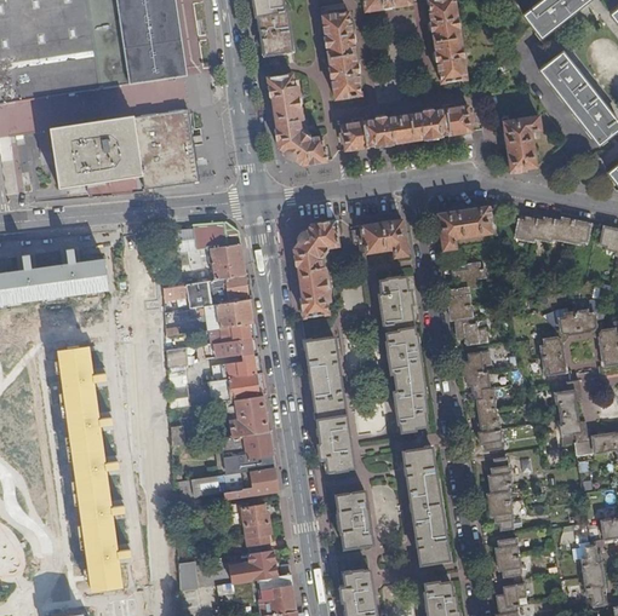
[(0,99),(182,72),(171,0),(0,0),(0,99)]
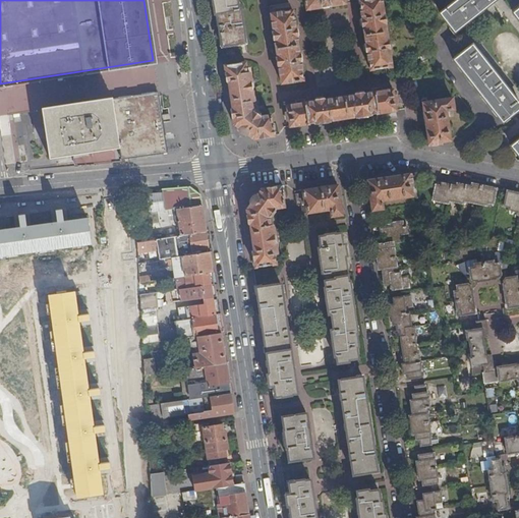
[(219,27),(221,45),(245,41),(240,6),(238,7),(237,0),(213,0),(215,12),(216,12),(219,27)]
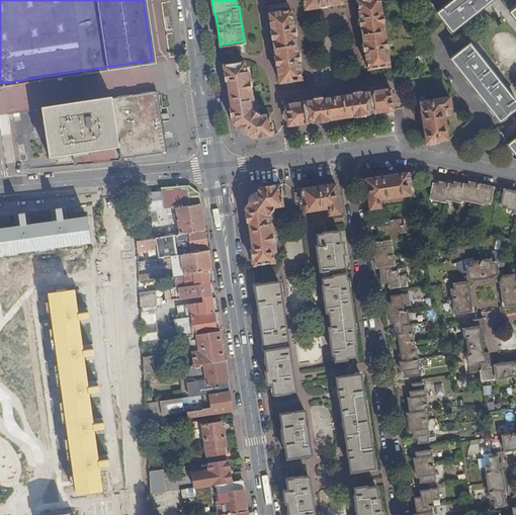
[(357,0),(360,16),(358,16),(359,25),(361,24),(363,41),(362,41),(363,50),(364,50),(367,68),(389,65),(378,0),(357,0)]
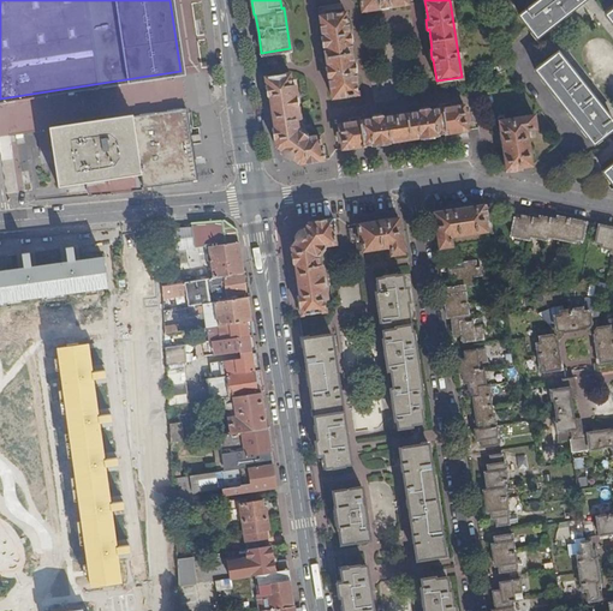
[(536,0),(521,12),(519,13),(529,27),(536,36),(582,0),(536,0)]
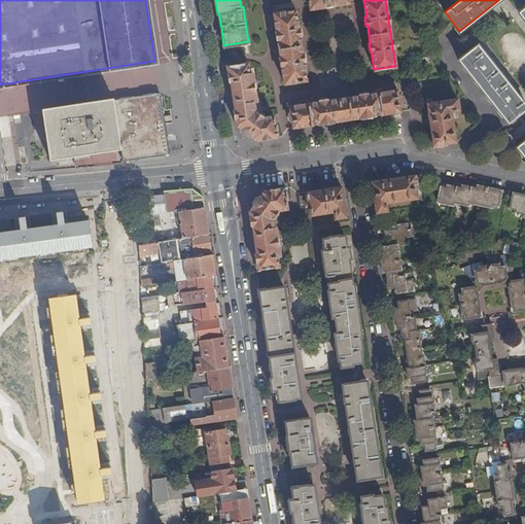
[(296,8),(274,11),(276,29),(275,29),(276,39),(278,39),(280,55),(279,56),(280,66),(282,65),(284,82),(306,79),(304,61),(305,60),(304,51),(302,51),(300,35),(302,35),(301,26),(299,26),(296,8)]
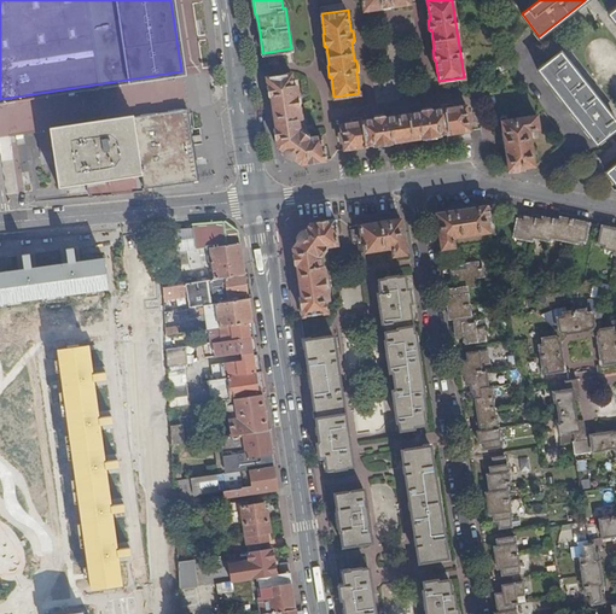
[(538,68),(597,142),(615,127),(615,121),(561,51),(538,68)]
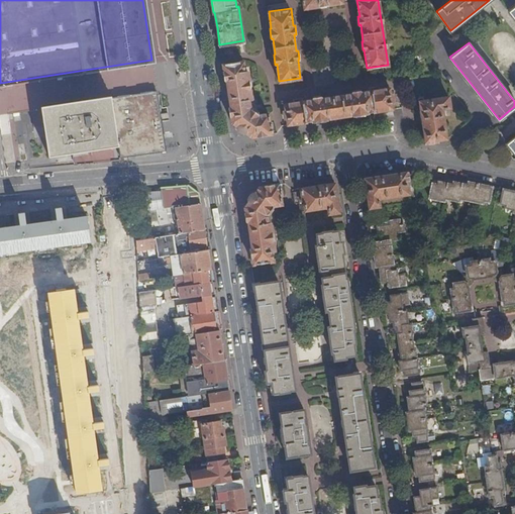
[(0,114),(1,114),(31,109),(41,108),(110,98),(157,91),(151,60),(0,83),(0,114)]
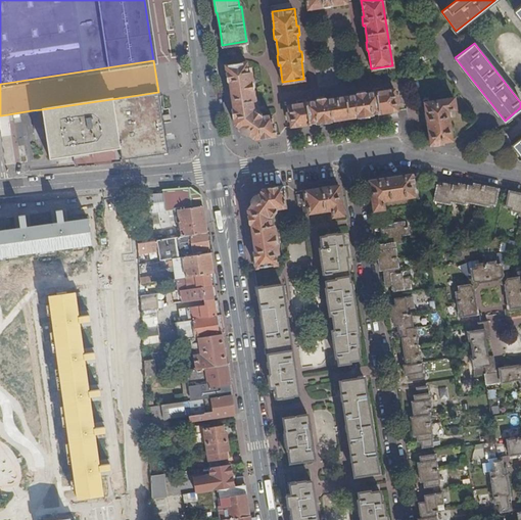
[(231,107),(233,123),(244,130),(254,137),(276,134),(274,122),(272,122),(271,113),(262,114),(261,113),(262,112),(254,108),(253,108),(252,108),(251,100),(254,99),(250,69),(247,71),(246,60),(225,63),(227,80),(229,80),(233,107),(231,107)]
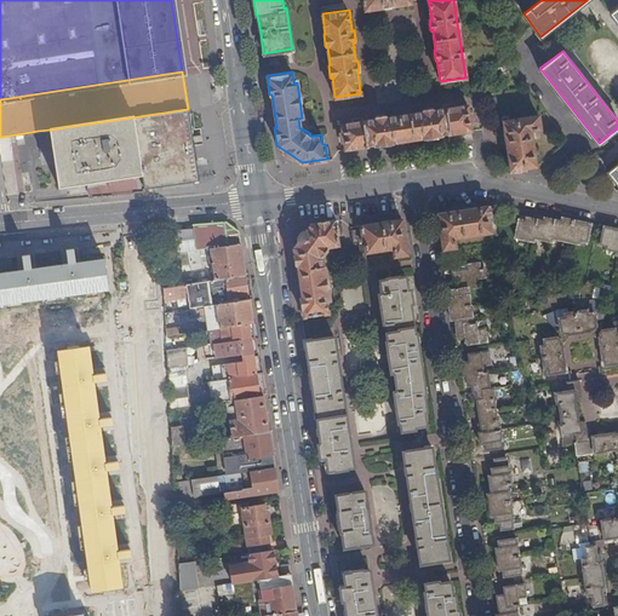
[(343,140),(345,148),(376,143),(376,145),(394,143),(393,142),(423,137),(424,138),(441,136),(440,134),(471,130),(470,122),(473,121),(471,111),(469,113),(468,104),(433,109),(433,107),(422,109),(422,111),(385,116),(385,114),(375,116),(375,117),(341,124),(342,131),(341,132),(342,140),(343,140)]
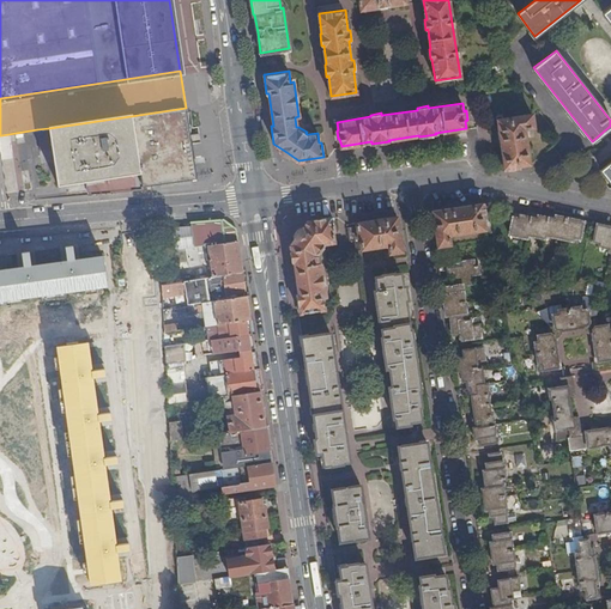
[(197,177),(186,108),(131,116),(139,172),(141,172),(143,186),(197,177)]
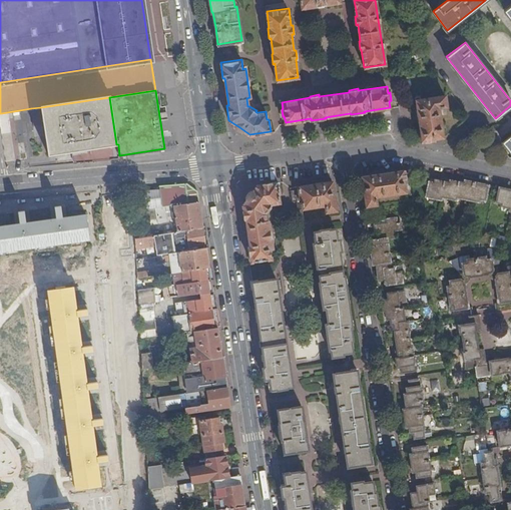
[(416,99),(420,141),(434,139),(434,138),(444,136),(439,106),(446,105),(445,94),(416,99)]
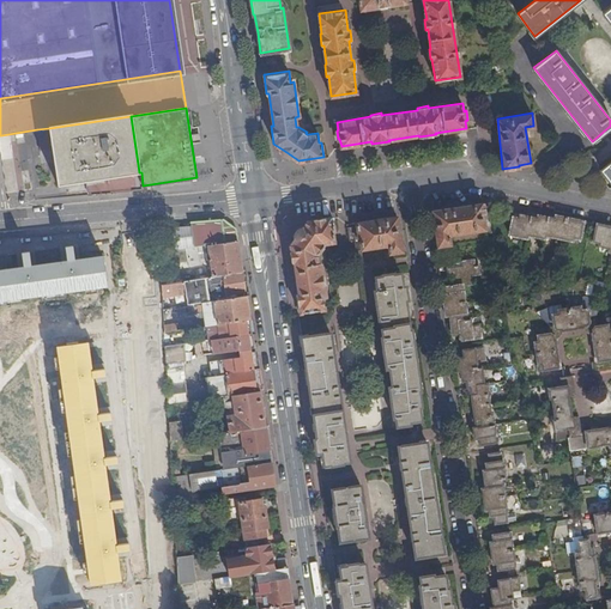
[(139,172),(131,116),(49,128),(53,147),(59,184),(74,182),(139,172)]
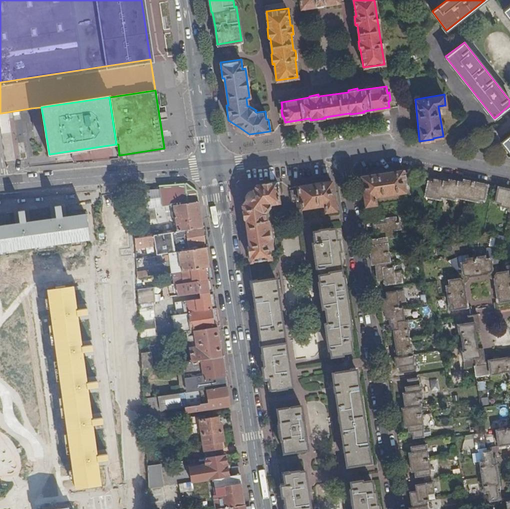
[(44,123),(41,107),(31,108),(34,125),(44,123)]
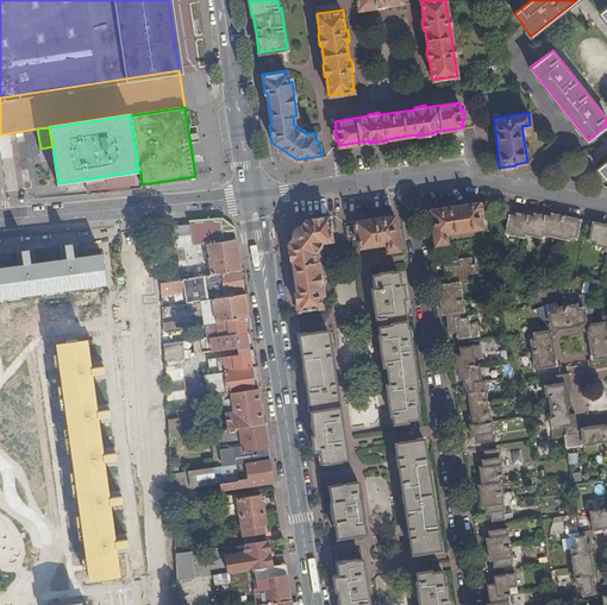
[(606,159),(596,169),(606,181),(606,159)]
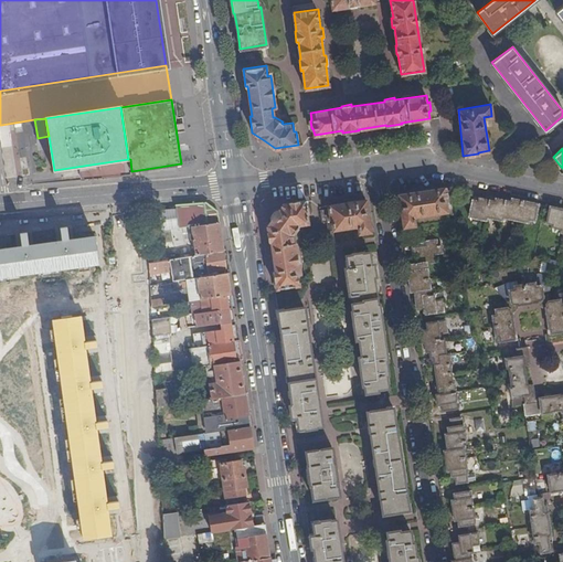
[(448,200),(446,184),(395,191),(401,228),(414,225),(413,216),(446,211),(446,208),(452,207),(450,199),(448,200)]
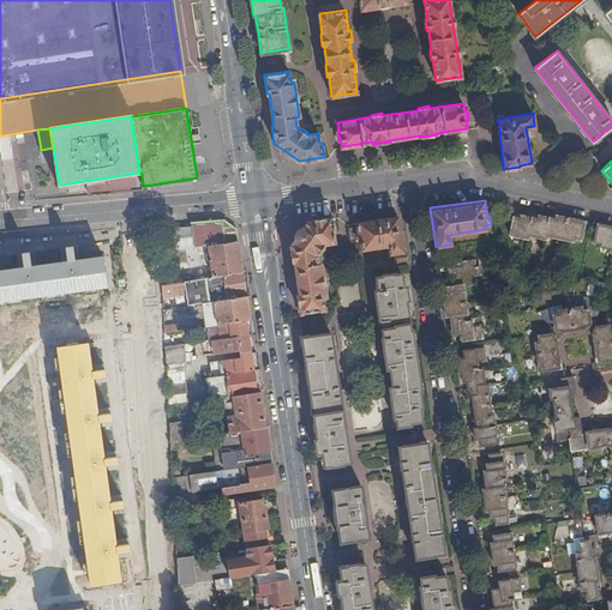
[(556,218),(549,217),(538,215),(538,218),(531,217),(520,215),(520,217),(514,216),(510,235),(528,237),(528,235),(545,239),(546,235),(574,241),(574,237),(581,239),(583,221),(556,215),(556,218)]
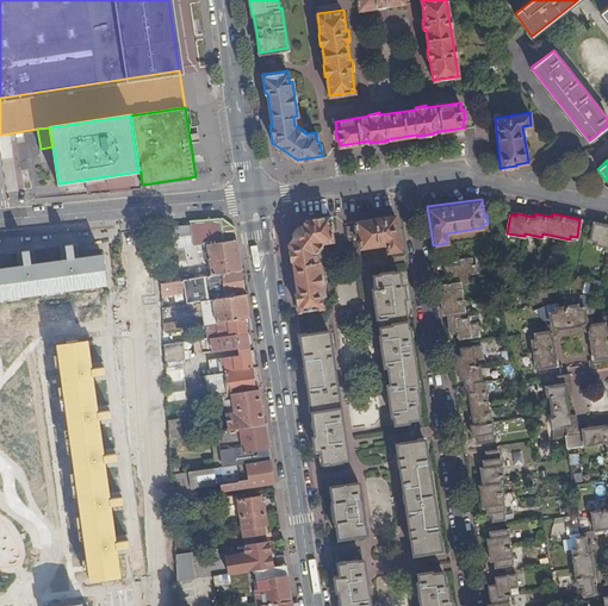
[(296,230),(286,242),(289,260),(290,260),(295,289),(292,291),(296,311),(322,308),(321,295),(326,294),(321,258),(315,260),(314,252),(316,252),(322,244),(321,243),(332,241),(330,231),(332,231),(329,214),(304,218),(296,230)]
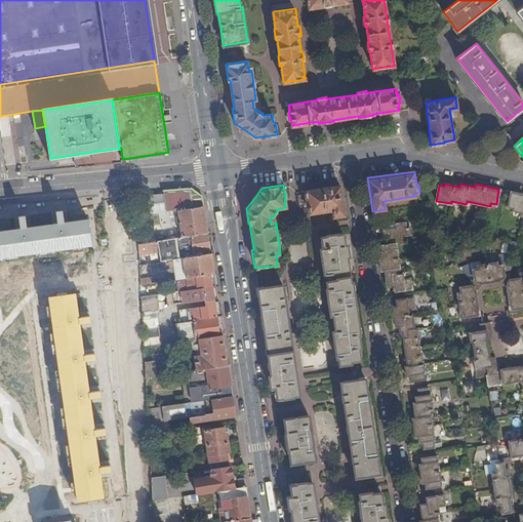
[(333,216),(344,215),(339,185),(305,190),(305,193),(297,194),(298,205),(303,205),(305,213),(332,209),(333,216)]
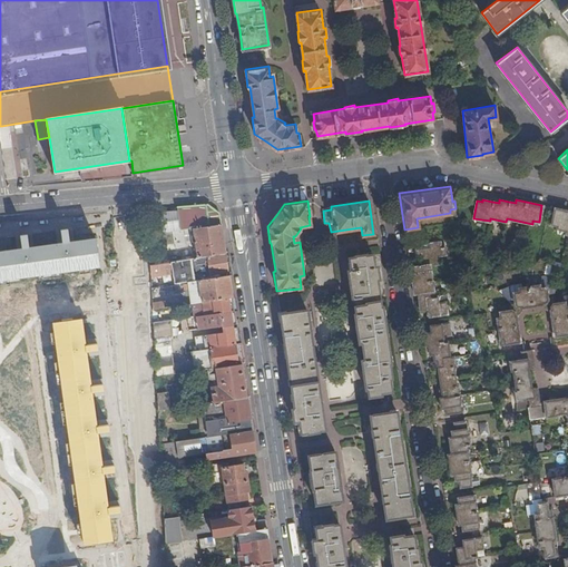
[(219,212),(208,203),(177,206),(180,230),(221,224),(219,212)]
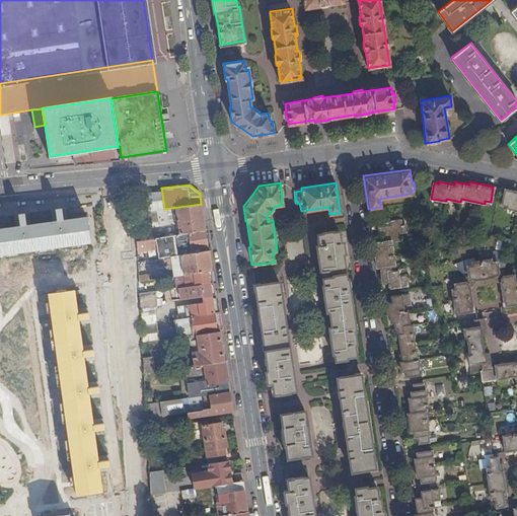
[(516,191),(505,189),(501,204),(507,205),(507,208),(515,209),(515,213),(516,213),(516,191)]
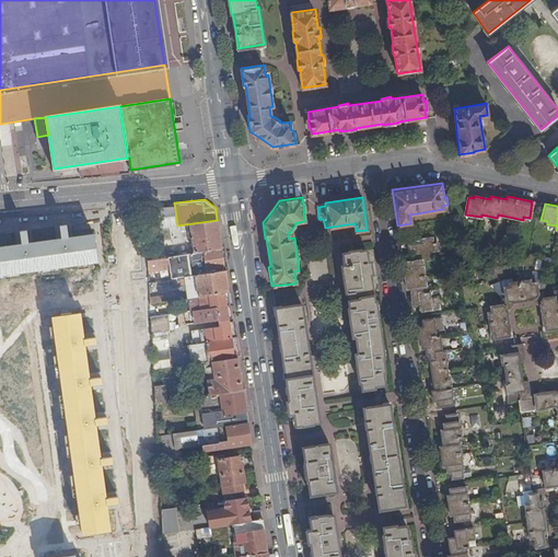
[(217,220),(177,225),(159,229),(146,231),(147,241),(169,239),(171,256),(195,253),(221,248),(217,220)]
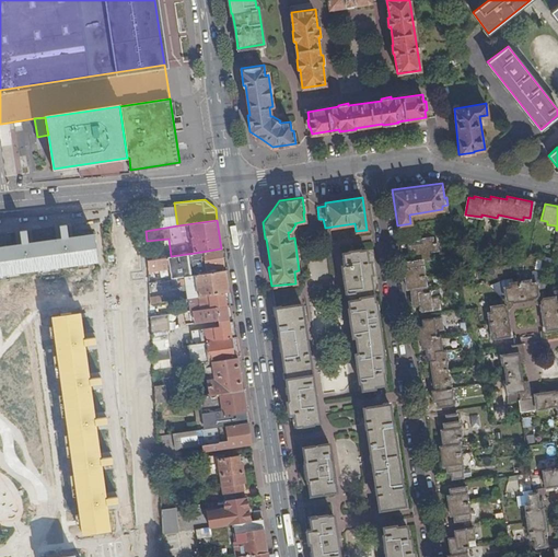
[(0,273),(96,259),(93,235),(68,239),(67,232),(64,232),(60,232),(61,240),(28,244),(27,238),(24,238),(21,239),(22,245),(0,247),(0,273)]
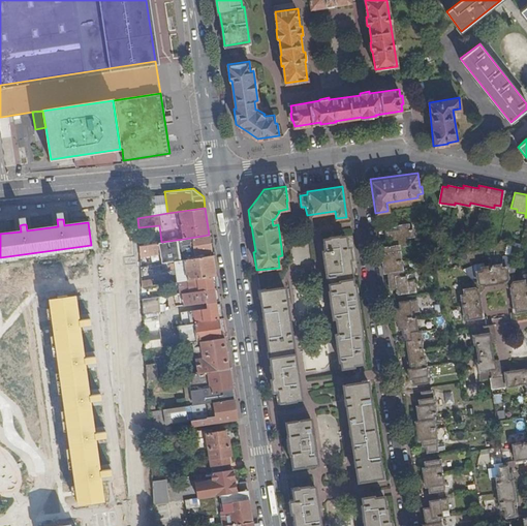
[(384,252),(381,253),(383,273),(388,272),(390,287),(397,286),(398,294),(415,290),(413,280),(406,281),(405,274),(403,275),(399,246),(407,245),(406,238),(413,237),(412,228),(409,228),(408,223),(398,225),(399,228),(396,228),(385,230),(388,246),(383,247),(384,252)]
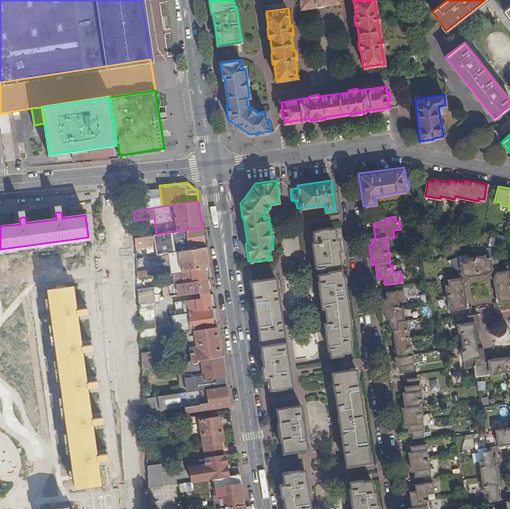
[(205,247),(202,227),(178,231),(156,234),(135,237),(135,246),(155,244),(156,254),(169,252),(205,247)]
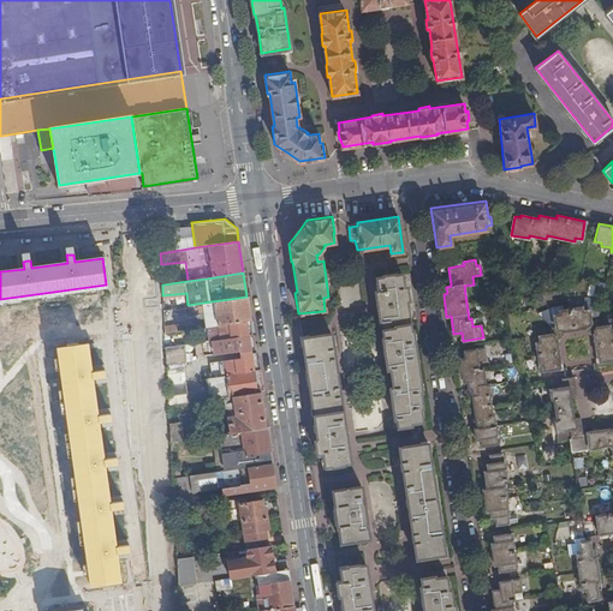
[(403,287),(402,274),(394,275),(393,274),(384,275),(384,276),(376,277),(379,291),(375,291),(380,323),(381,323),(384,337),(382,337),(387,370),(391,369),(393,388),(390,388),(394,419),(396,419),(398,427),(410,425),(411,432),(423,430),(420,407),(422,407),(420,391),(422,391),(420,379),(418,381),(416,367),(418,367),(416,355),(415,355),(412,342),(414,342),(412,330),(410,330),(405,300),(408,300),(406,286),(403,287)]
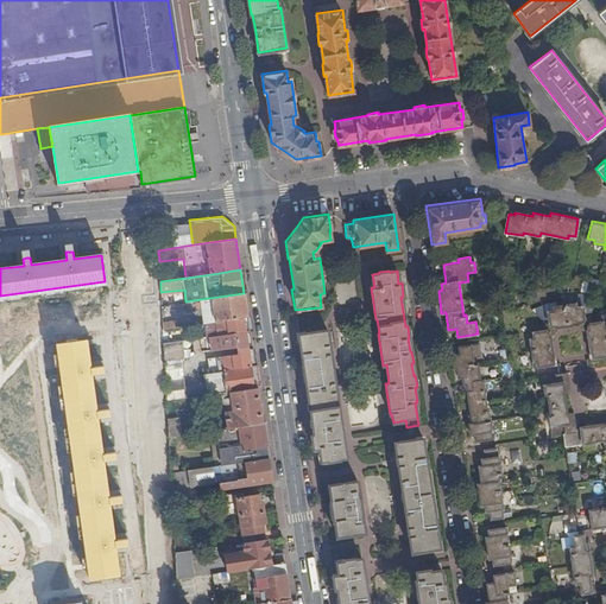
[(247,316),(244,293),(201,299),(204,323),(216,322),(247,316)]
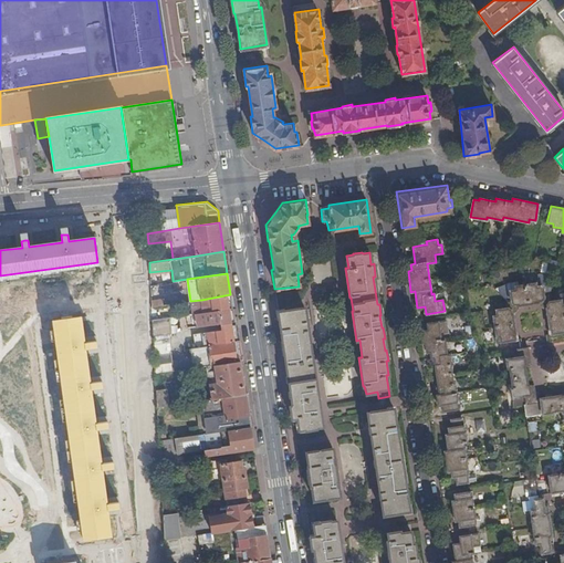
[(497,343),(515,340),(514,334),(515,333),(512,313),(511,314),(510,308),(512,305),(518,304),(518,305),(539,302),(539,301),(544,300),(546,302),(547,308),(545,308),(549,327),(551,327),(551,334),(563,332),(563,303),(562,304),(561,299),(551,301),(551,296),(549,294),(544,295),(542,284),(536,285),(535,282),(515,287),(515,289),(509,291),(511,300),(508,301),(505,303),(505,308),(495,309),(497,315),(493,315),(497,343)]
